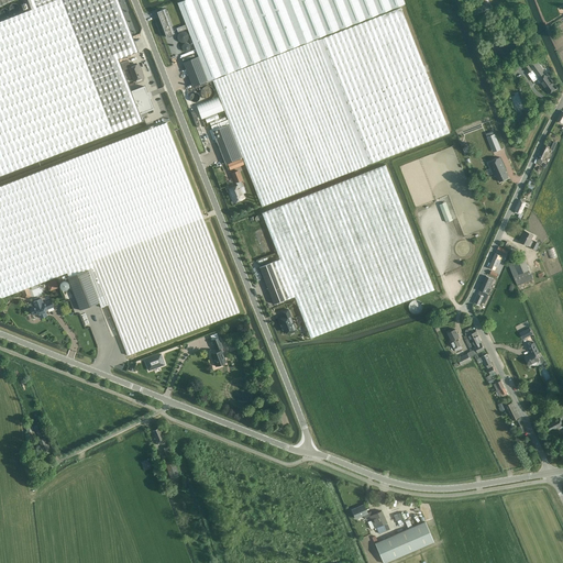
[(29,0),(33,11),(0,22),(0,175),(143,121),(140,113),(155,108),(151,97),(152,97),(150,90),(148,91),(145,85),(131,90),(119,59),(139,51),(119,0),(29,0)]
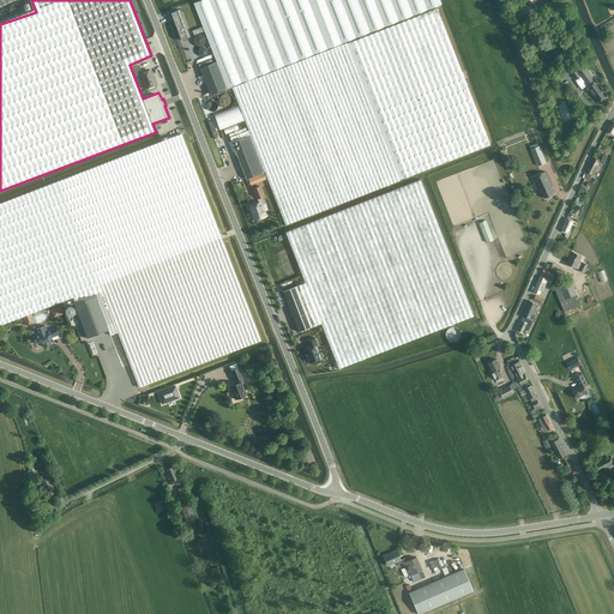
[(199,68),(210,95),(227,89),(441,4),(440,0),(200,0),(193,2),(216,61),(199,68)]
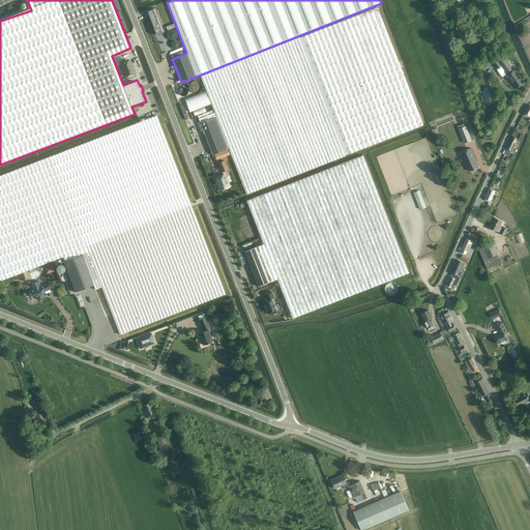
[(229,148),(246,195),(423,125),(377,7),(303,35),(303,36),(299,37),(200,76),(216,117),(200,123),(212,154),(229,148)]
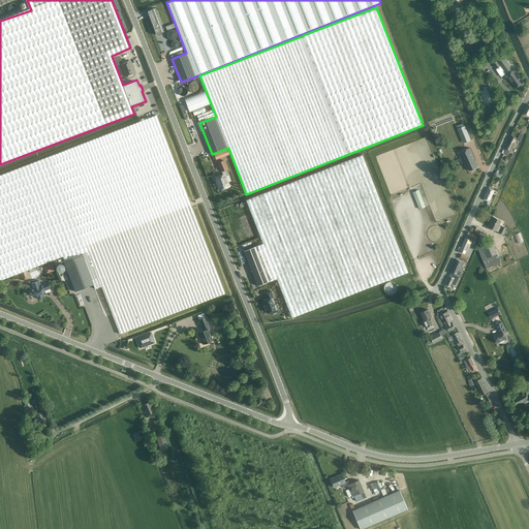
[(155,8),(148,11),(156,35),(164,32),(155,8)]
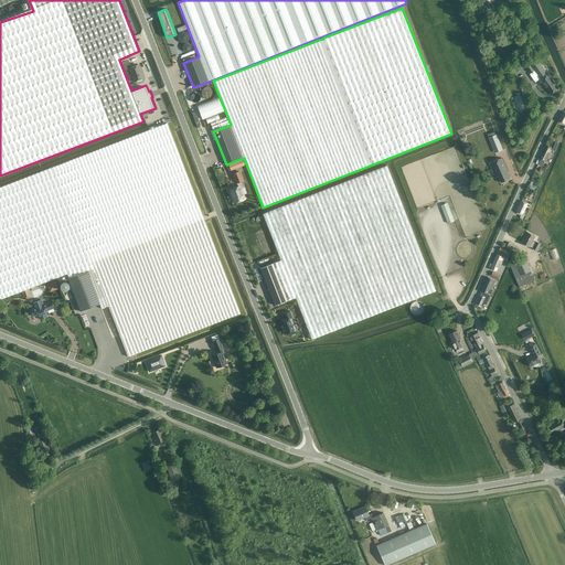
[(136,82),(137,83),(142,81),(144,80),(142,77),(144,77),(138,65),(131,67),(128,61),(121,63),(124,71),(130,68),(135,81),(136,81),(136,82)]
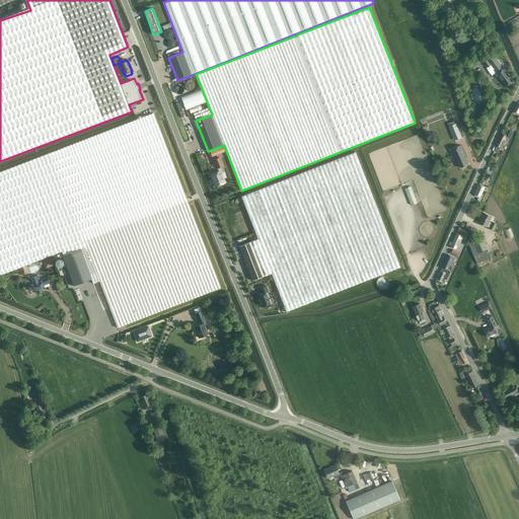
[(488,60),(484,62),(488,68),(491,65),(497,73),(507,86),(513,81),(504,68),(495,56),(489,61),(488,60)]
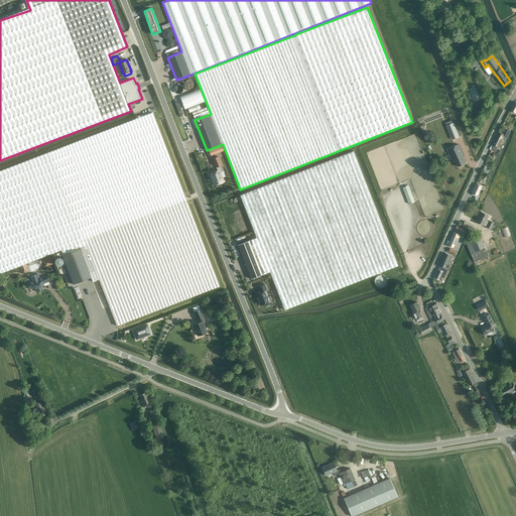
[(199,84),(198,82),(198,81),(197,80),(196,79),(195,78),(192,78),(191,78),(189,78),(187,79),(186,80),(185,81),(185,82),(184,84),(184,85),(185,86),(185,88),(186,89),(187,89),(188,90),(189,91),(191,91),(192,91),(194,91),(195,90),(197,89),(197,88),(198,87),(198,86),(199,84)]
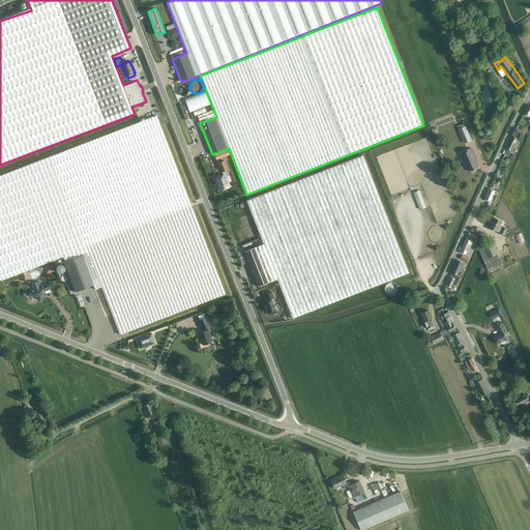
[(188,91),(188,90),(188,88),(187,87),(187,86),(186,86),(185,85),(183,85),(182,84),(181,85),(180,85),(178,86),(177,87),(177,88),(177,89),(177,90),(177,92),(177,93),(178,94),(180,96),(182,96),(183,96),(185,96),(186,95),(188,93),(188,92),(188,91)]
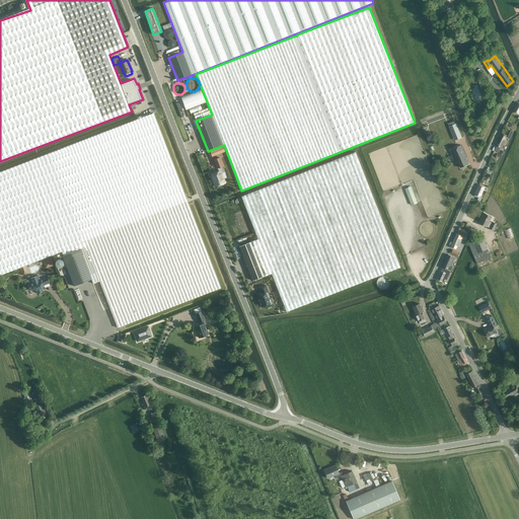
[(472,89),(477,102),(484,100),(478,87),(472,89)]
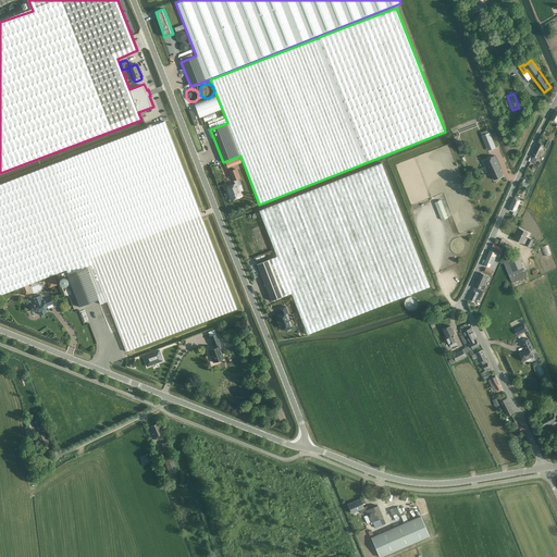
[(106,297),(126,351),(237,309),(164,121),(54,164),(0,184),(0,295),(65,270),(66,274),(79,307),(99,299),(106,297)]
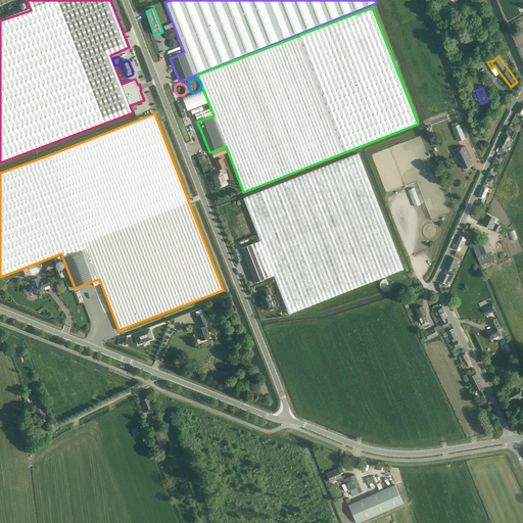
[(465,138),(463,131),(460,125),(453,128),(456,134),(458,141),(465,138)]
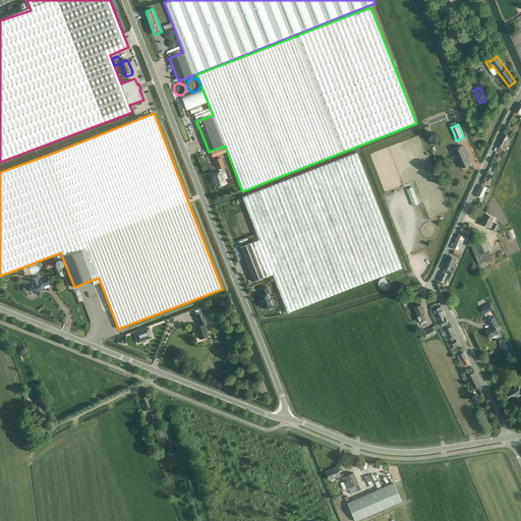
[(497,151),(501,153),(502,151),(503,151),(504,149),(510,136),(504,133),(498,147),(499,147),(497,151)]
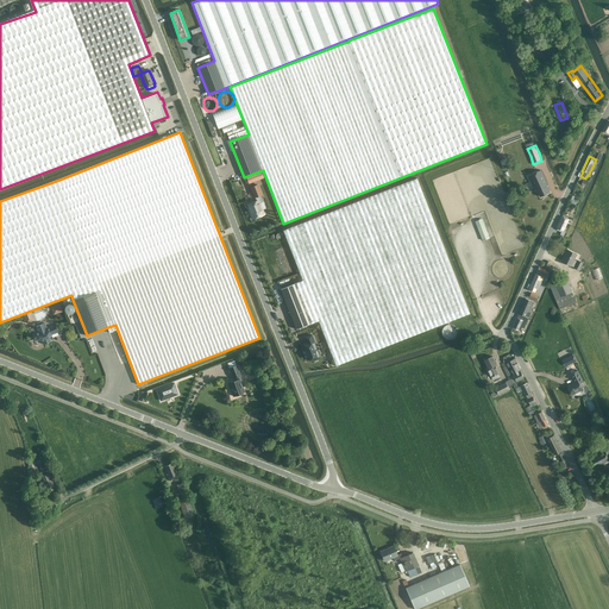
[(537,189),(540,196),(551,192),(546,183),(547,183),(541,170),(529,176),(535,189),(537,189)]
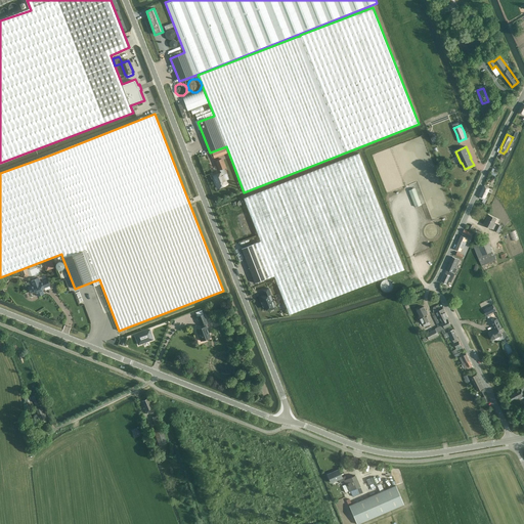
[(274,275),(289,314),(387,276),(404,270),(358,154),(244,199),(260,242),(242,249),(255,284),(274,275)]
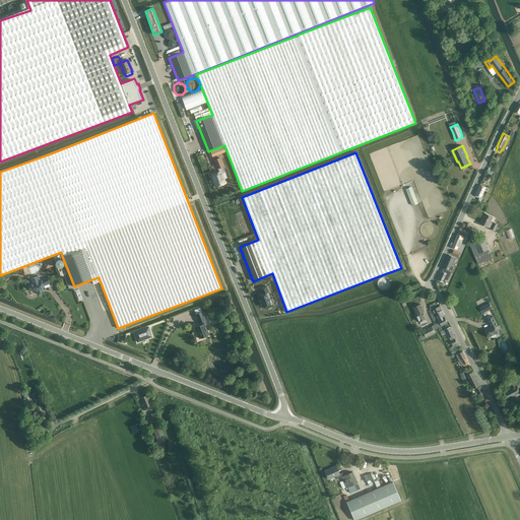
[(222,167),(224,167),(220,157),(213,159),(217,170),(218,169),(219,172),(211,174),(212,177),(213,180),(212,180),(214,183),(215,183),(216,187),(217,186),(217,187),(218,188),(220,187),(221,186),(220,185),(225,183),(224,179),(223,179),(220,174),(224,173),(222,167)]
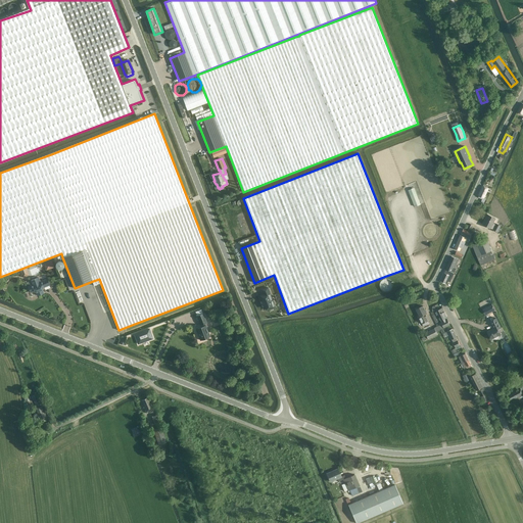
[(481,201),(484,203),(486,199),(484,198),(488,188),(483,186),(479,196),(481,197),(480,198),(482,199),(481,201)]
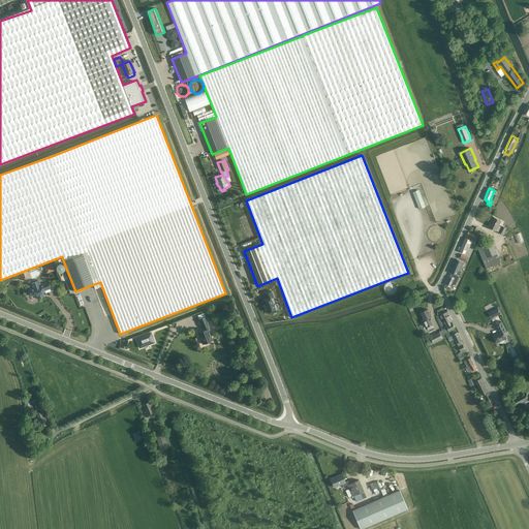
[(418,189),(413,191),(415,197),(414,197),(419,210),(426,207),(423,198),(418,189)]
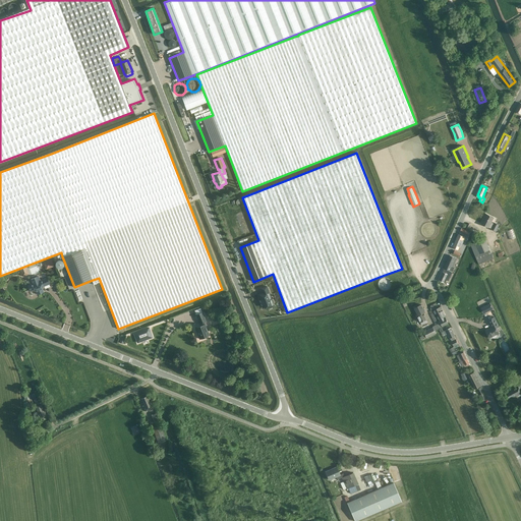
[(491,229),(497,232),(500,225),(495,223),(495,224),(491,223),(494,218),(486,215),(483,220),(481,223),(488,227),(491,229)]
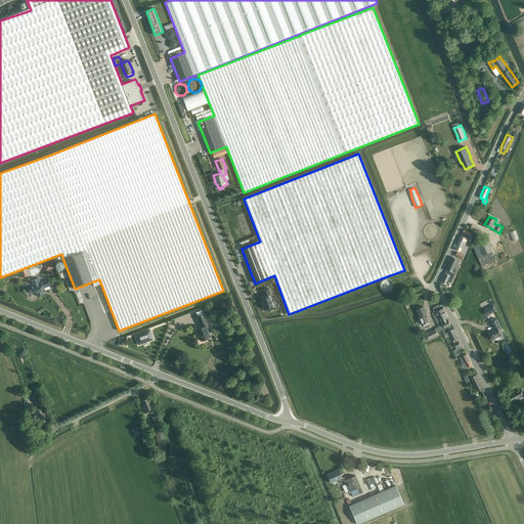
[(513,241),(519,238),(516,230),(510,232),(513,241)]
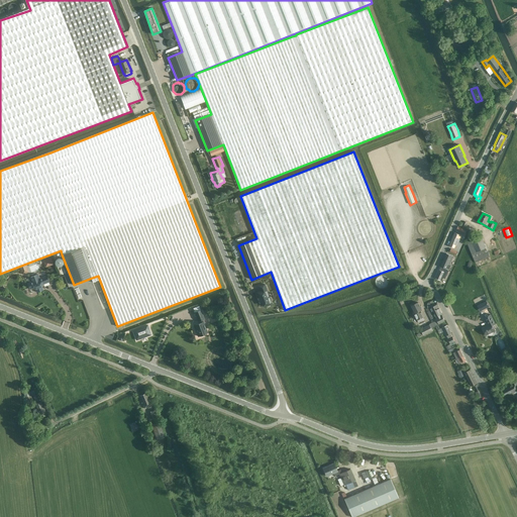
[(455,233),(450,245),(456,248),(461,235),(455,233)]
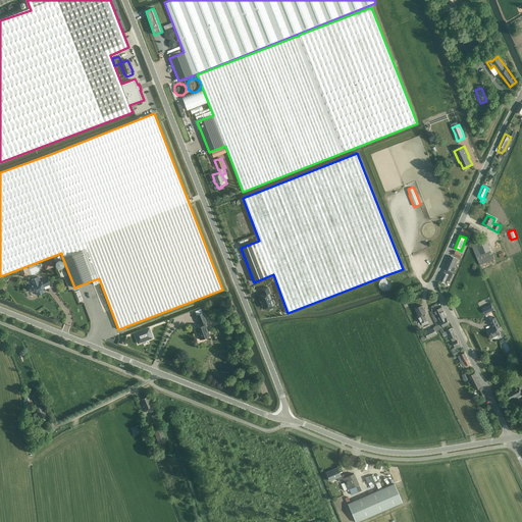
[(472,245),(480,265),(494,259),(486,240),(472,245)]
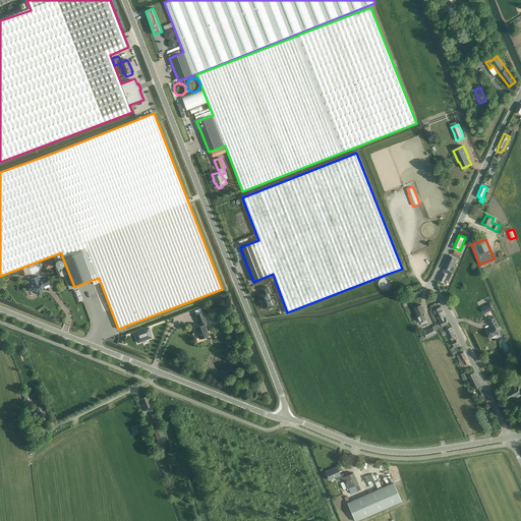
[(445,268),(453,272),(454,268),(453,267),(457,258),(450,255),(445,268)]
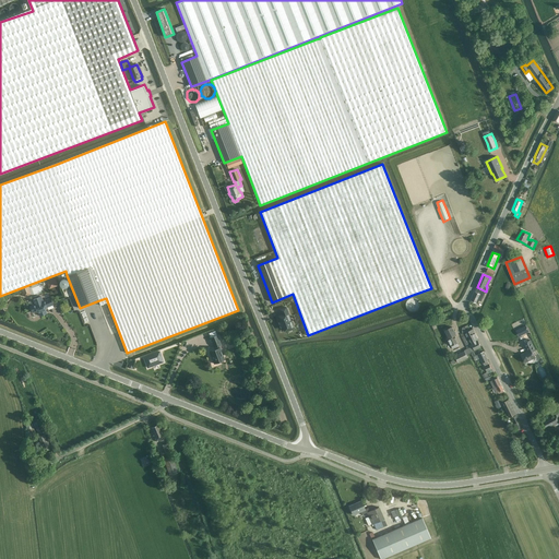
[(472,300),(478,304),(479,300),(482,301),(486,293),(477,288),(475,292),(472,300)]
